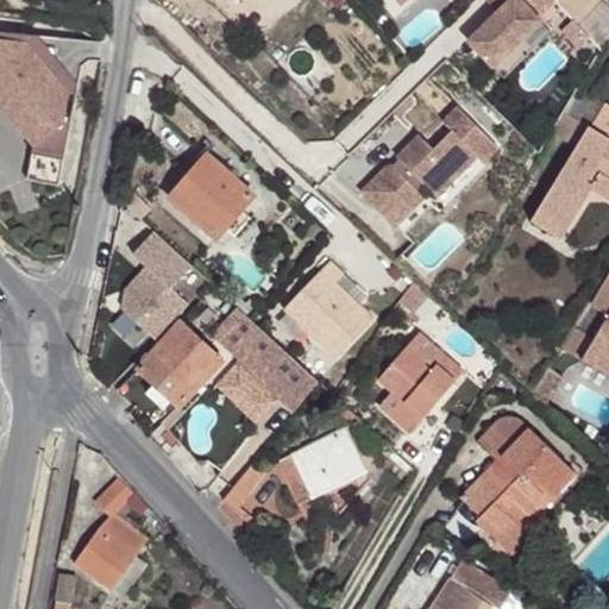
[(487,0),(498,11),(468,42),(494,67),(540,19),(519,0),(487,0)]
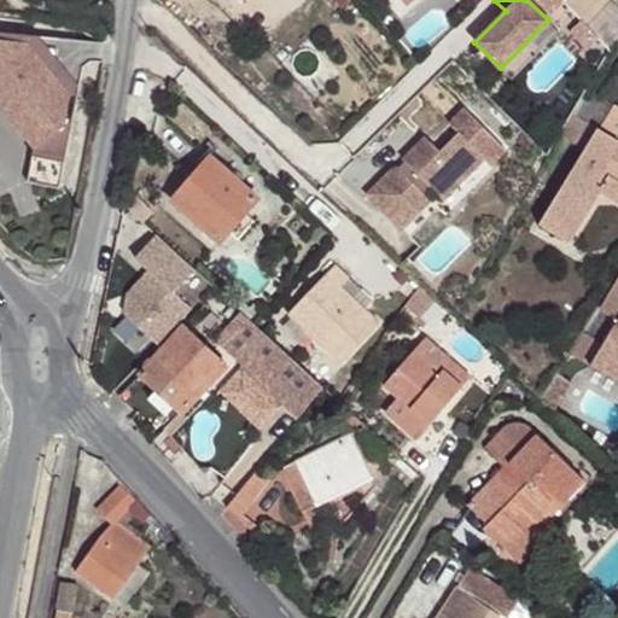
[(584,1),(573,12),(584,23),(595,13),(584,1)]
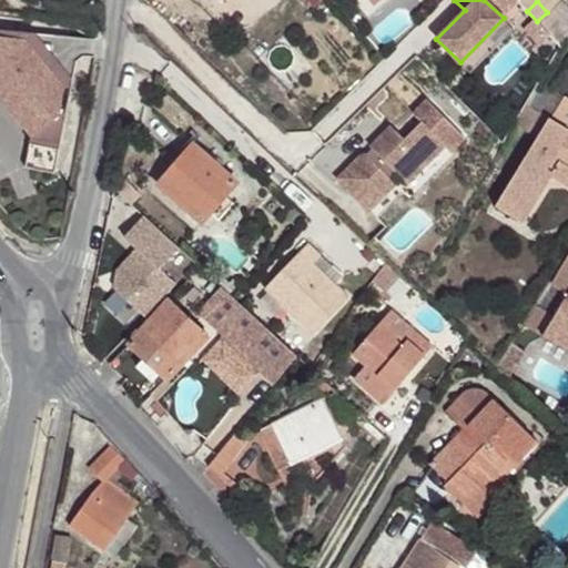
[(567,10),(558,2),(547,12),(537,21),(561,48),(567,40),(567,10)]
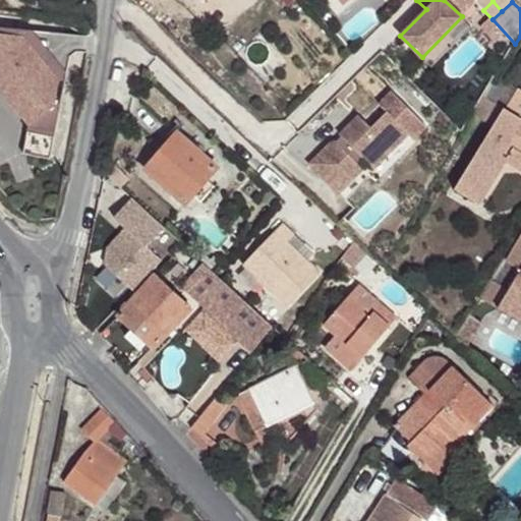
[(0,88),(34,129),(27,158),(53,163),(75,55),(61,36),(0,30),(0,88)]
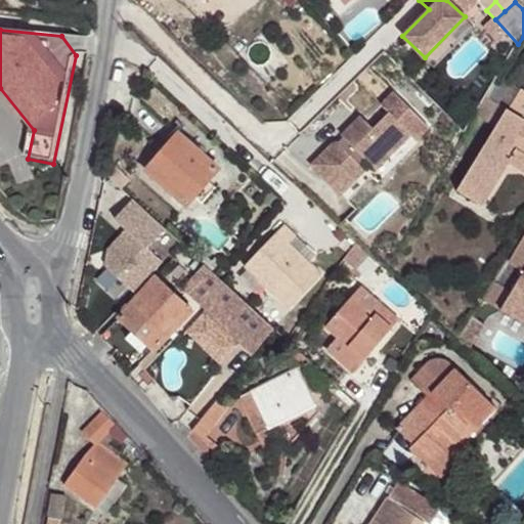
[(91,57),(94,40),(61,36),(76,55),(91,57)]
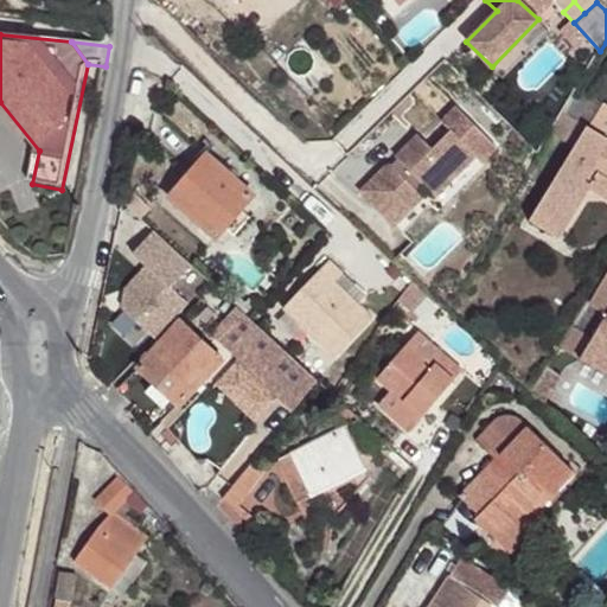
[(606,139),(596,133),(606,114),(606,104),(581,89),(568,110),(566,114),(575,120),(562,141),(575,148),(530,222),(550,234),(566,209),(573,213),(589,189),(598,173),(606,178),(606,139)]
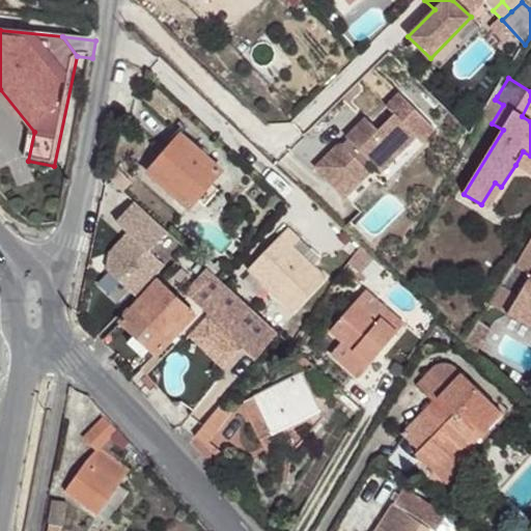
[(495,94),(481,116),(492,123),(503,105),(495,100),(497,96),(495,94)]
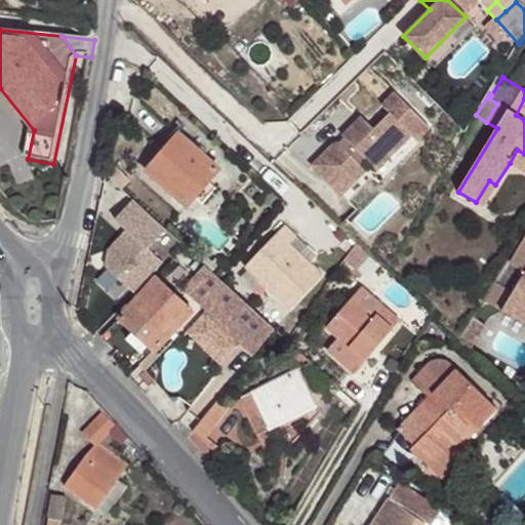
[(385,152),(391,158),(411,136),(416,142),(430,128),(395,94),(381,108),(389,115),(374,130),(362,119),(342,137),(347,142),(341,147),(340,146),(339,146),(339,145),(338,145),(337,145),(336,145),(335,145),(334,146),(333,146),(312,167),(340,196),(365,171),(360,166),(365,161),(368,164),(376,157),(385,152)]
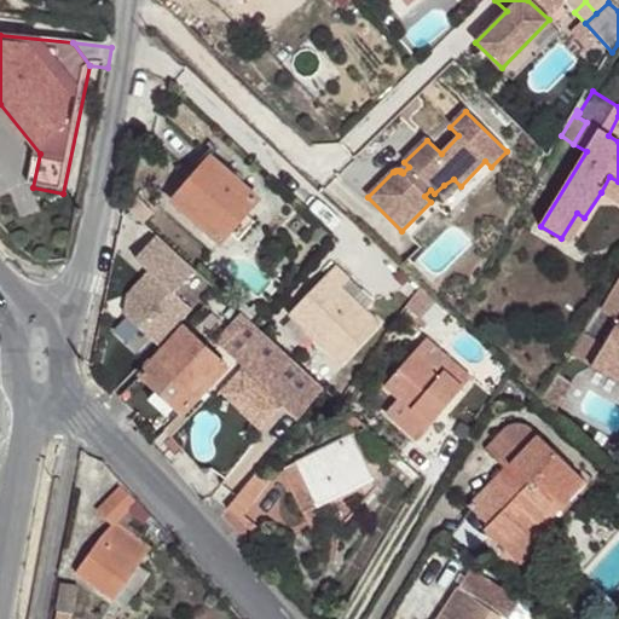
[(173,202),(220,243),(230,232),(244,214),(258,200),(212,158),(173,202)]
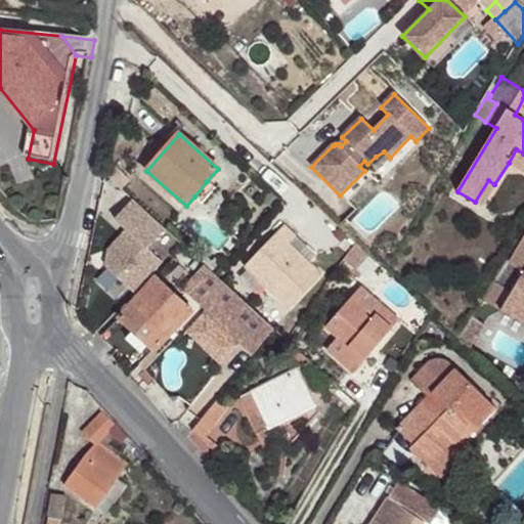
[(523,154),(516,149),(509,163),(523,171),(523,154)]
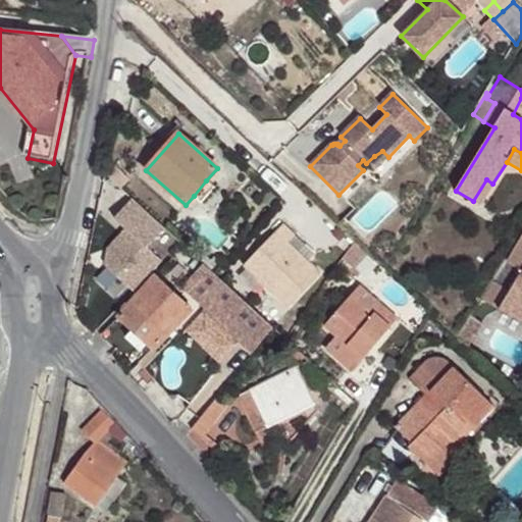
[(374,156),(366,163),(374,171),(388,157),(382,151),(374,156)]
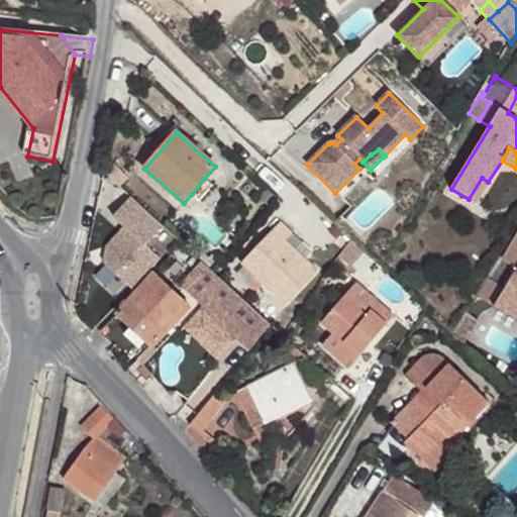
[(488,182),(482,178),(469,199),(476,203),(488,182)]
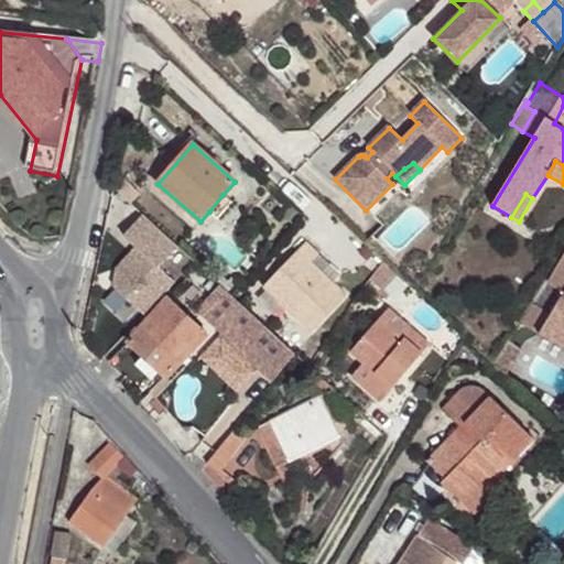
[(231,203),(223,195),(209,212),(217,218),(231,203)]
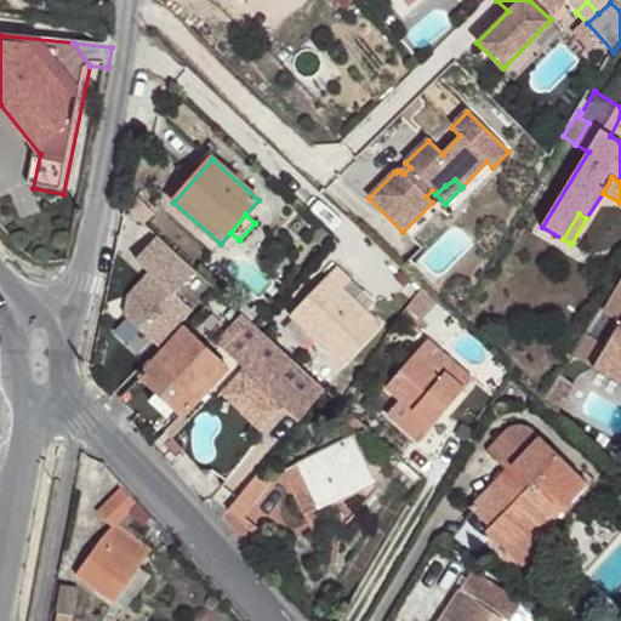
[(198,272),(160,238),(140,261),(152,273),(131,296),(126,317),(160,347),(193,311),(177,295),(198,272)]
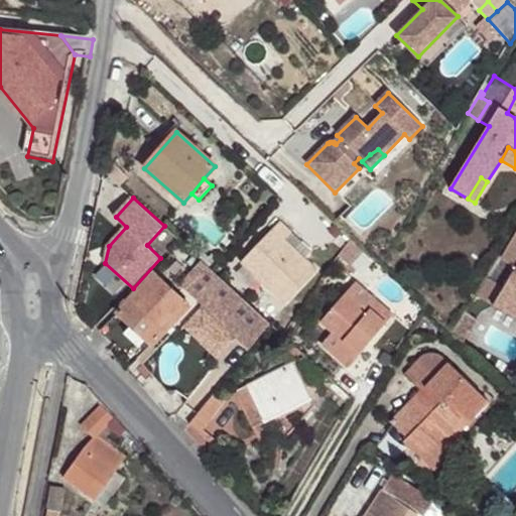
[(241,262),(285,303),(316,271),(304,259),(302,261),(282,242),(291,233),(279,222),(241,262)]
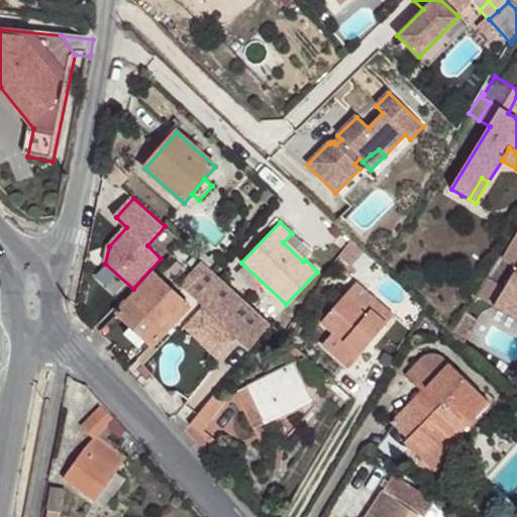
[(302,243),(292,233),(283,242),(303,262),(305,260),(295,250),(302,243)]
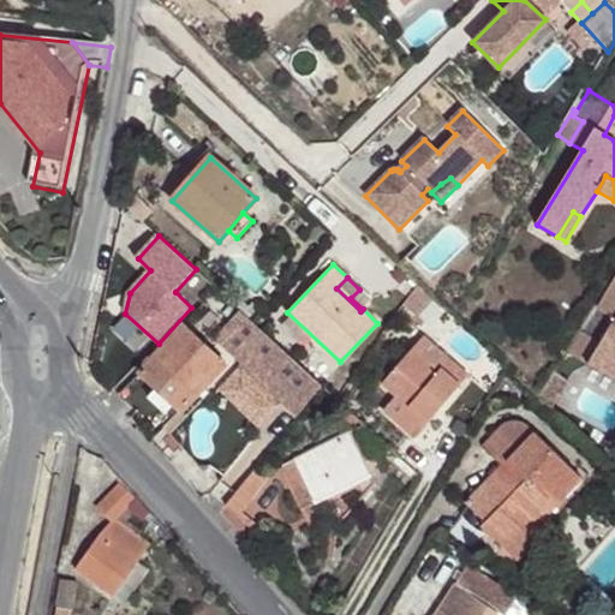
[(614,281),(598,309),(614,318),(601,344),(587,365),(614,380),(614,281)]
